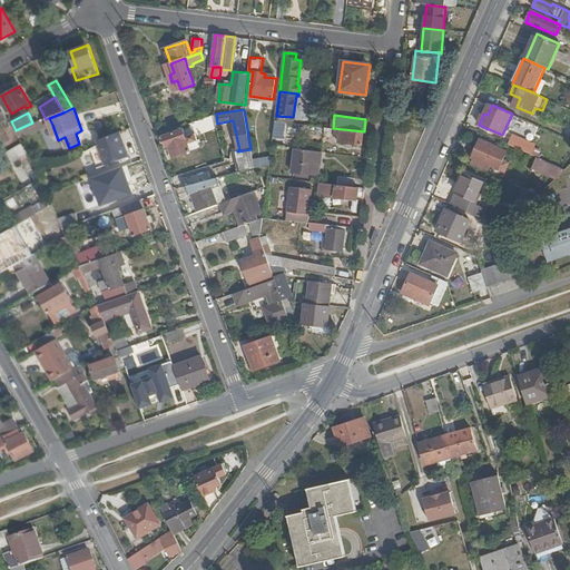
[(20,137),(52,125),(49,118),(46,119),(29,126),(17,131),(20,137)]
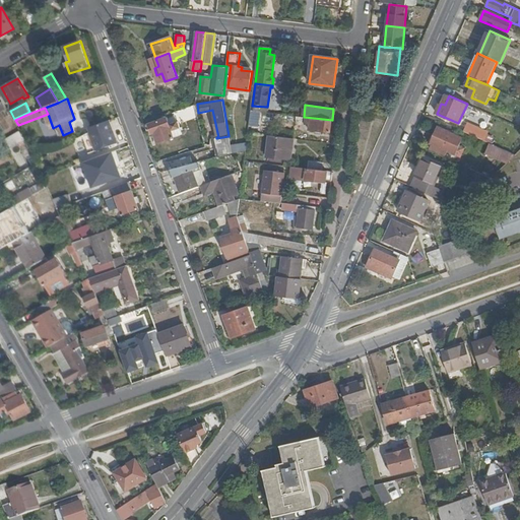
[(330,133),(332,120),(304,117),(297,116),(297,121),(299,121),(299,123),(310,124),(309,130),(330,133)]
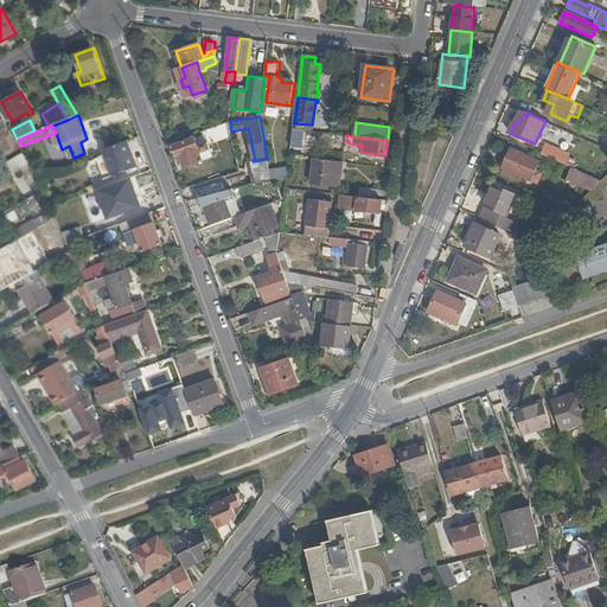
[(185,167),(212,157),(206,142),(198,146),(195,138),(174,146),(178,157),(180,155),(185,167)]
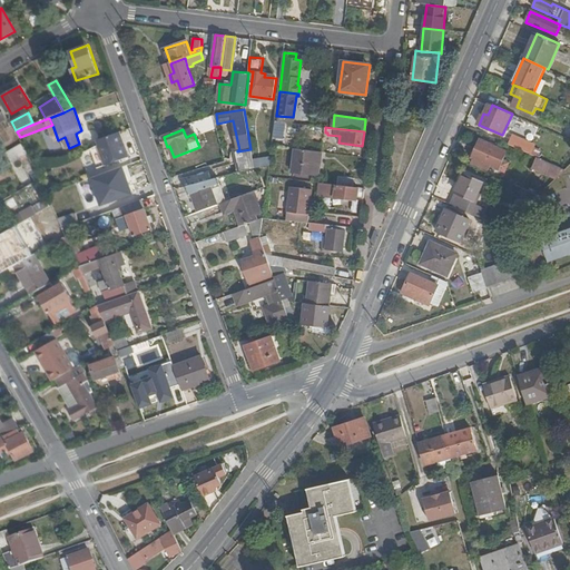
[(92,149),(99,167),(107,165),(129,157),(119,131),(97,139),(100,147),(92,149)]
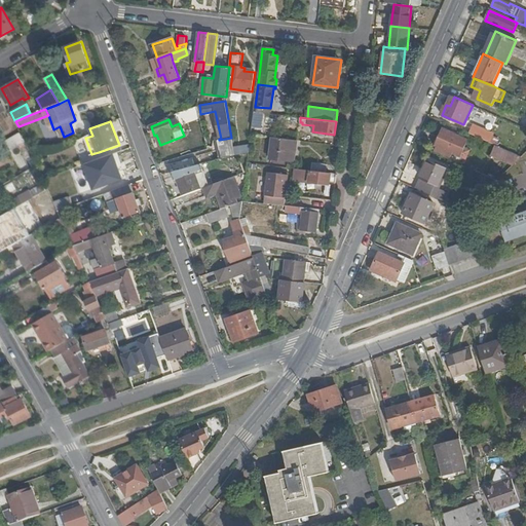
[(474,126),(471,134),(490,143),(493,135),(474,126)]
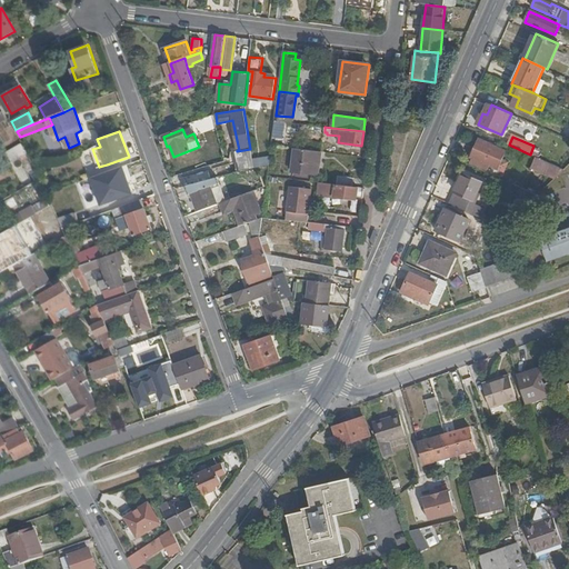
[(501,148),(479,139),(470,158),(472,159),(471,163),(488,170),(490,167),(495,157),(497,158),(501,148)]
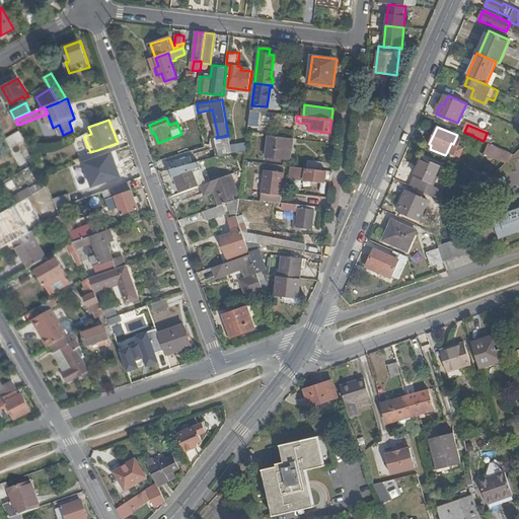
[(18,143),(25,139),(21,131),(8,139),(12,147),(18,143)]
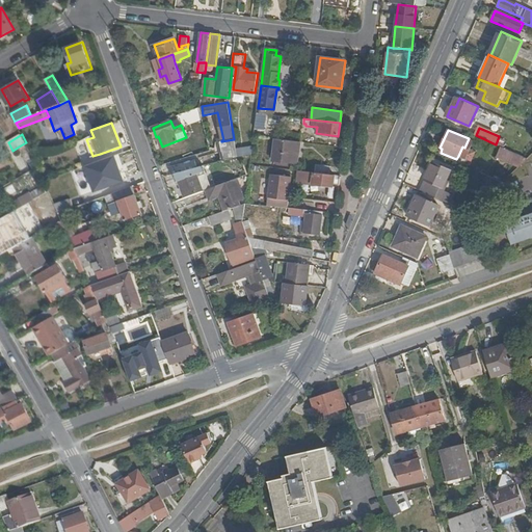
[(227,160),(238,158),(234,139),(221,141),(219,141),(225,161),(227,160)]
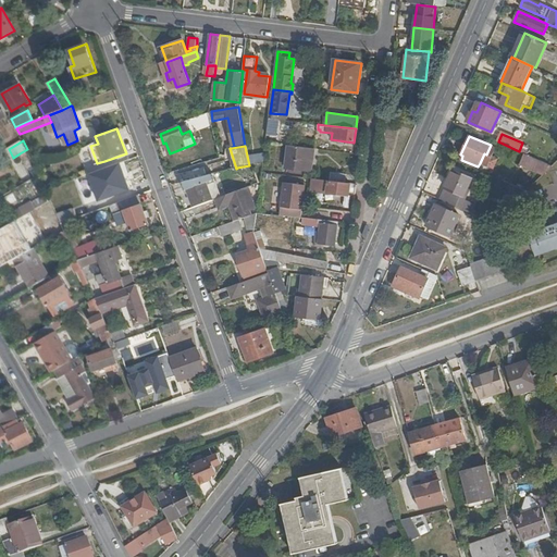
[(312,171),(314,149),(288,146),(286,169),(312,171)]
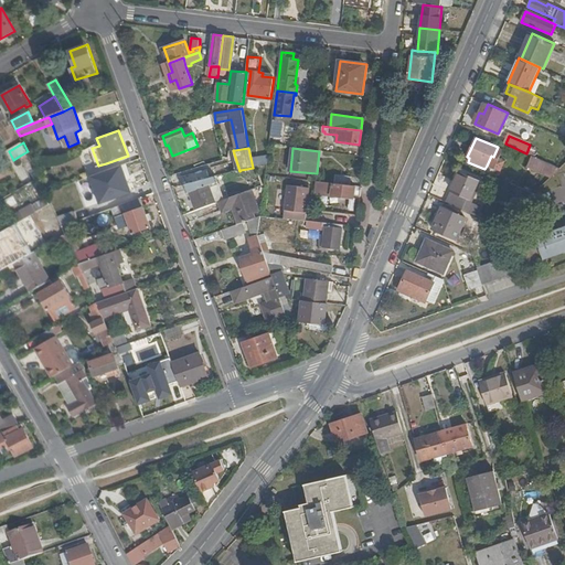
[(528,167),(552,178),(561,169),(533,156),(528,167)]
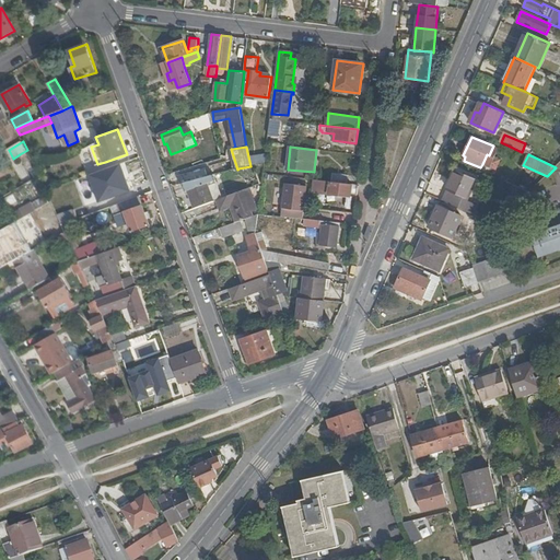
[(130,190),(120,163),(100,171),(111,198),(130,190)]
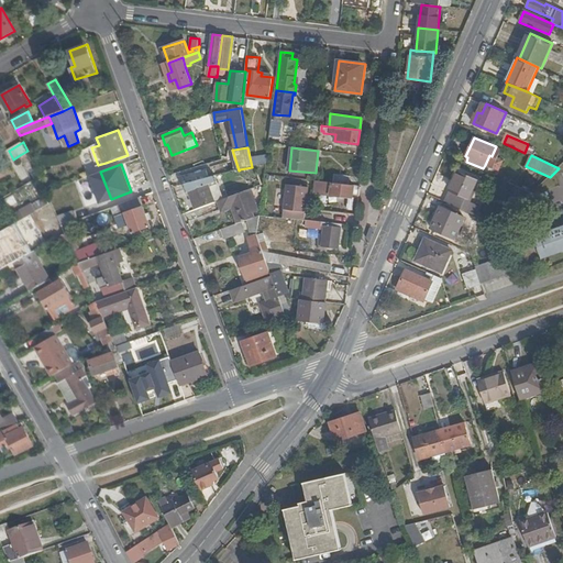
[(473,191),(477,179),(460,172),(451,190),(470,199),(470,198),(473,191)]
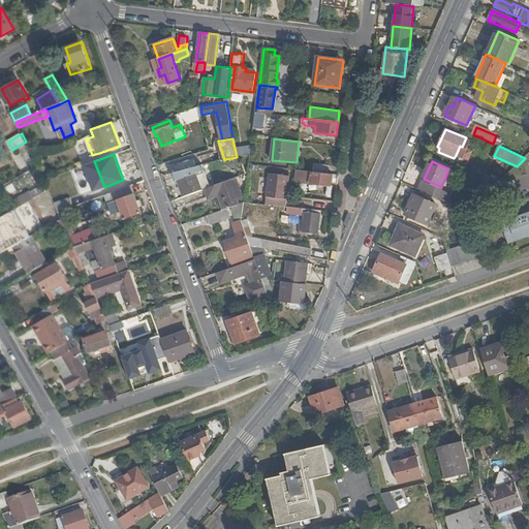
[(313,172),(328,174),(329,165),(313,163),(313,172)]
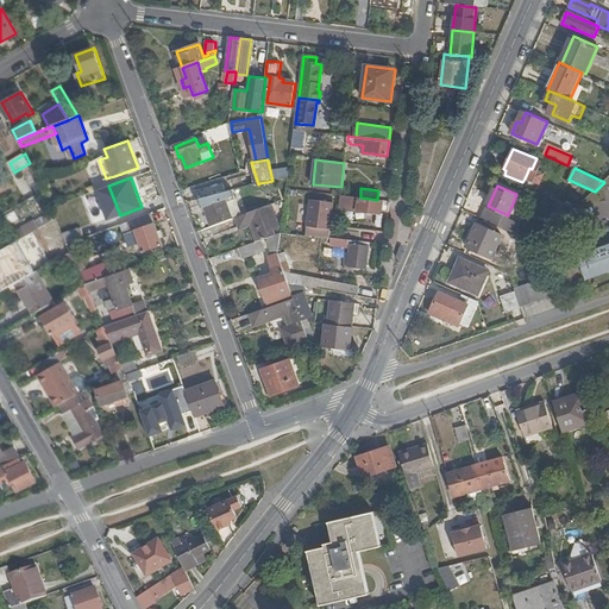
[(57,192),(46,198),(51,207),(62,203),(57,192)]
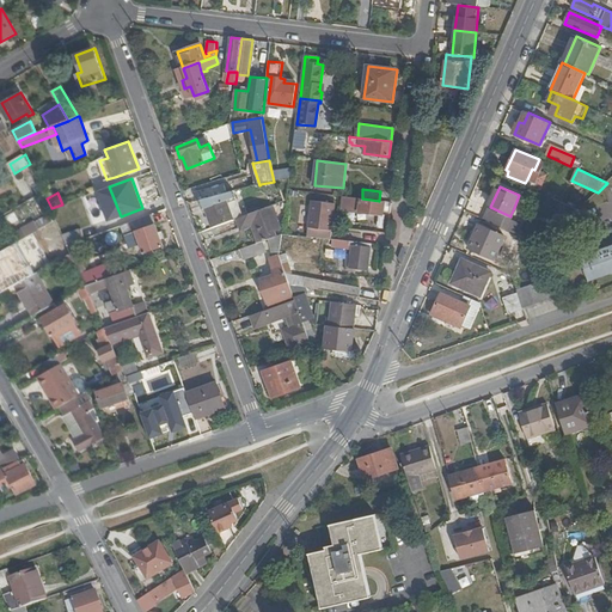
[(227,194),(201,200),(206,214),(209,213),(214,227),(234,220),(238,218),(244,216),(239,204),(237,197),(233,199),(230,197),(227,194)]
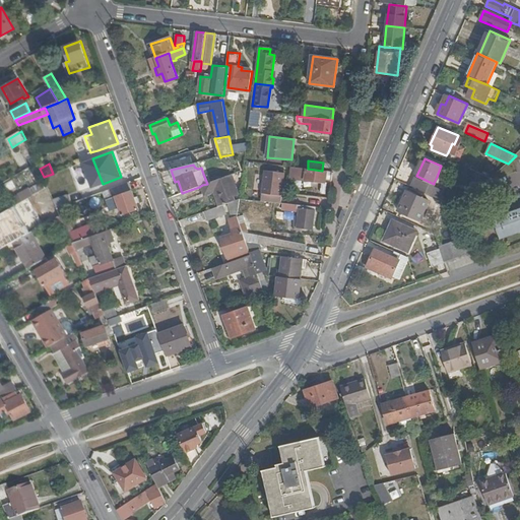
[(326,183),(328,172),(322,171),(308,169),(293,167),(291,178),(326,183)]
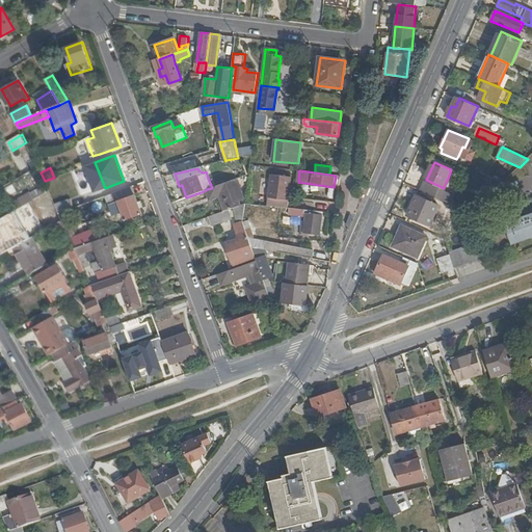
[(270,174),(266,206),(288,208),(292,177),(270,174)]
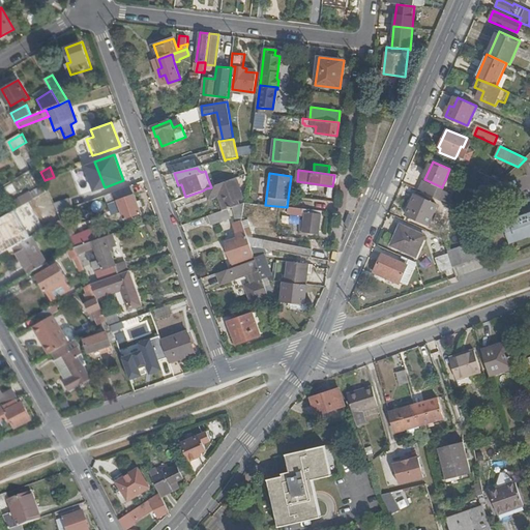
[(502,181),(487,174),(482,183),(494,189),(501,182),(502,181)]
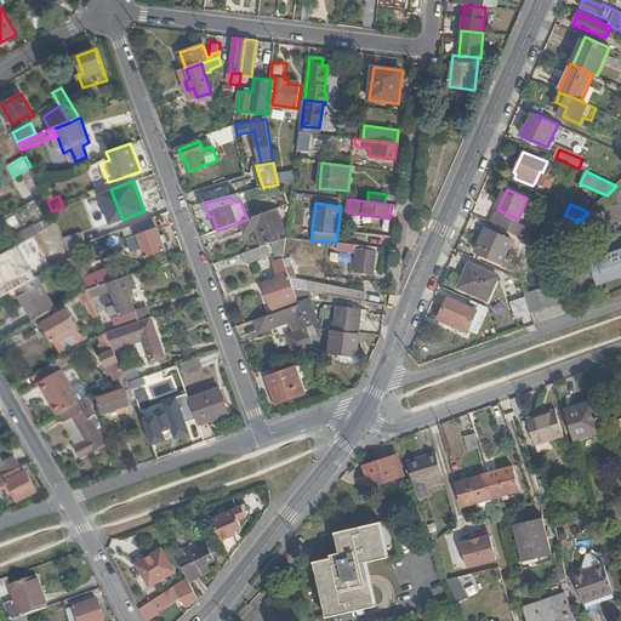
[(63,208),(52,211),(56,220),(68,215),(64,206),(63,208)]
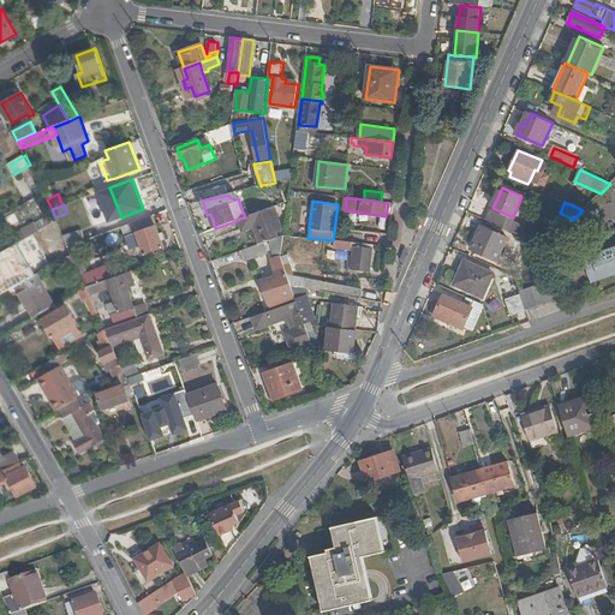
[(264,243),(270,240),(278,238),(275,232),(281,230),(273,207),(245,218),(239,219),(243,228),(256,225),(262,244),(264,243)]
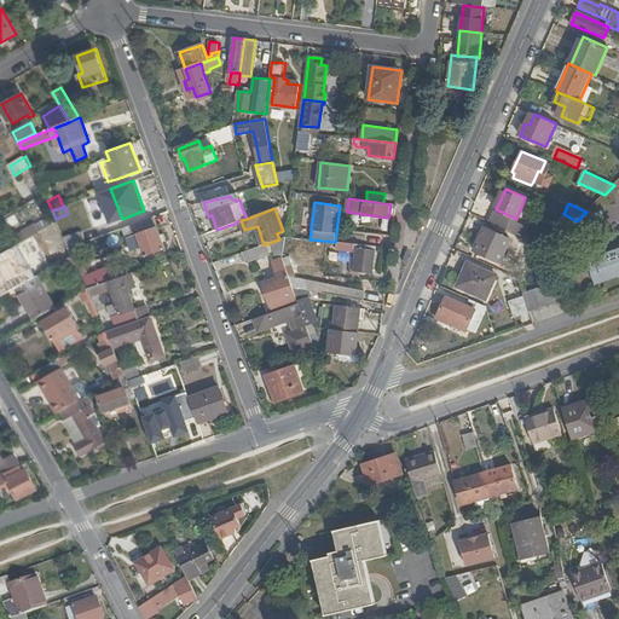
[(516,219),(496,209),(495,213),(514,221),(516,219)]
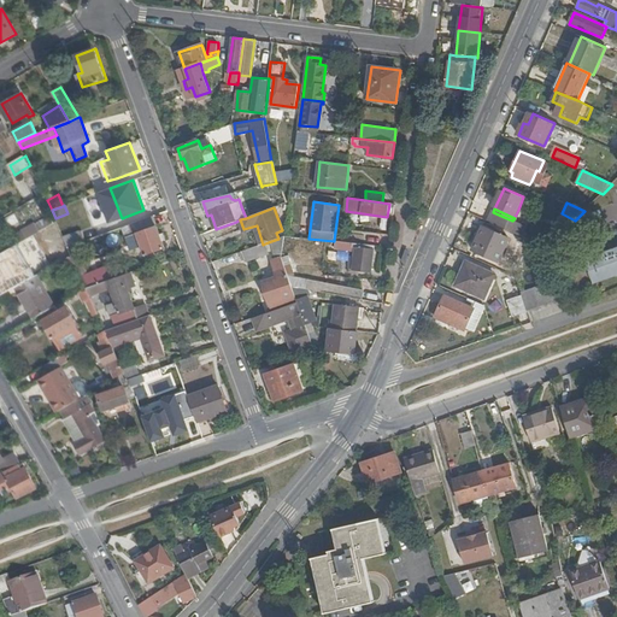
[(512,221),(493,212),(488,222),(516,234),(523,238),(528,228),(512,221)]
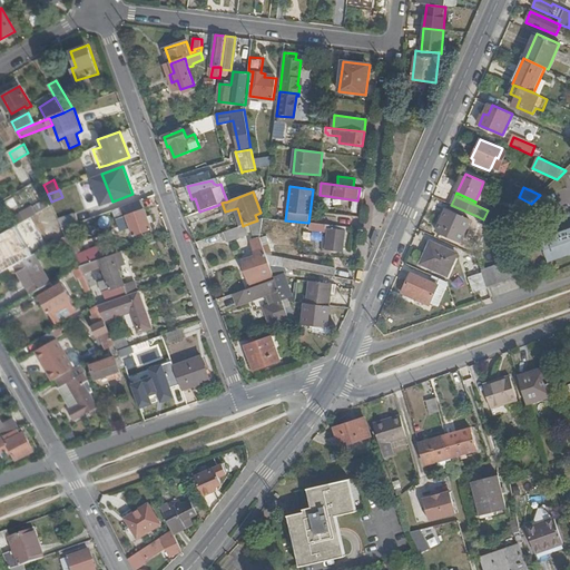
[(547,204),(539,196),(531,204),(538,212),(547,204)]
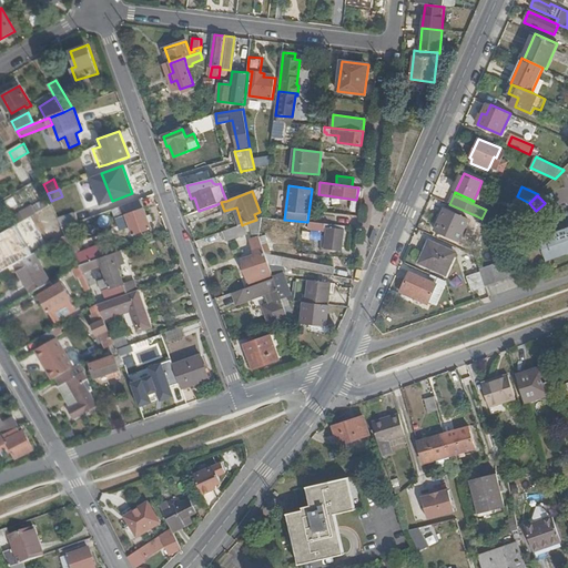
[(152,227),(141,199),(113,209),(117,217),(122,215),(125,224),(130,223),(134,234),(152,227)]
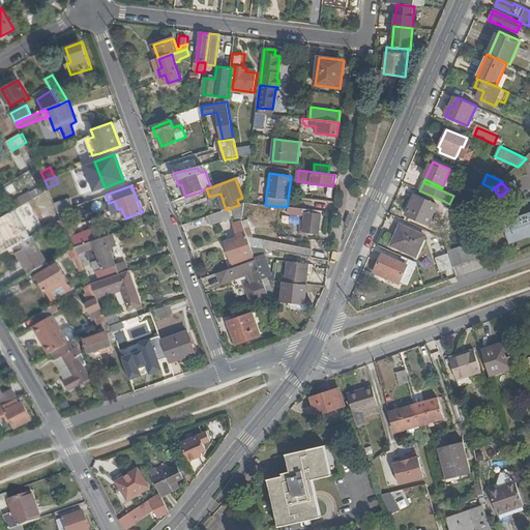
[(54,201),(49,190),(34,199),(34,200),(37,209),(54,201)]
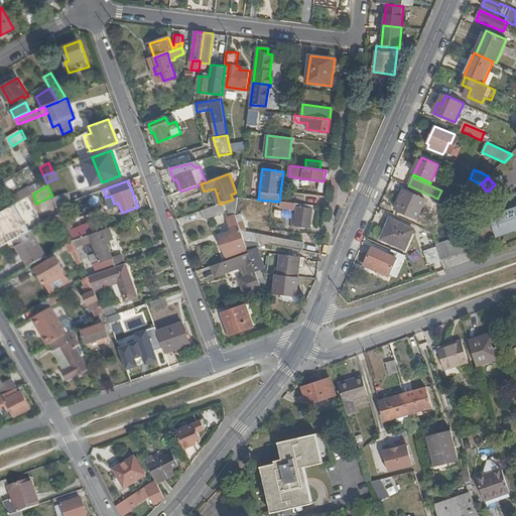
[(33,195),(33,194),(30,187),(0,204),(0,205),(3,211),(33,195)]
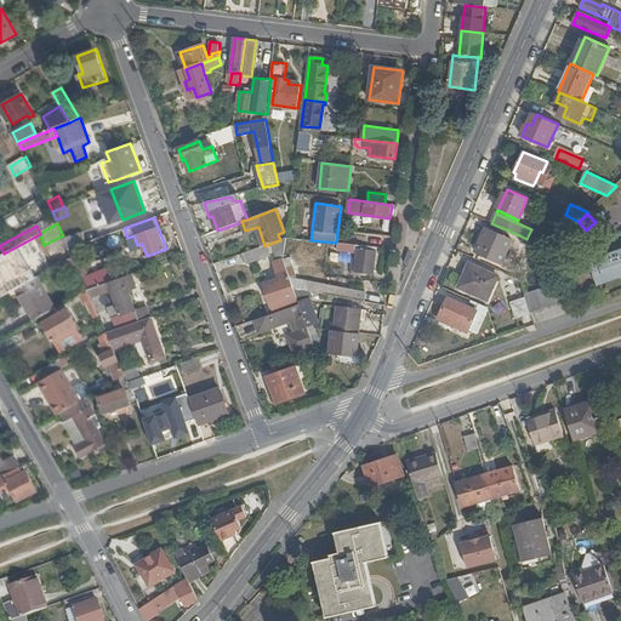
[(502,265),(513,239),(486,228),(476,252),(502,265)]
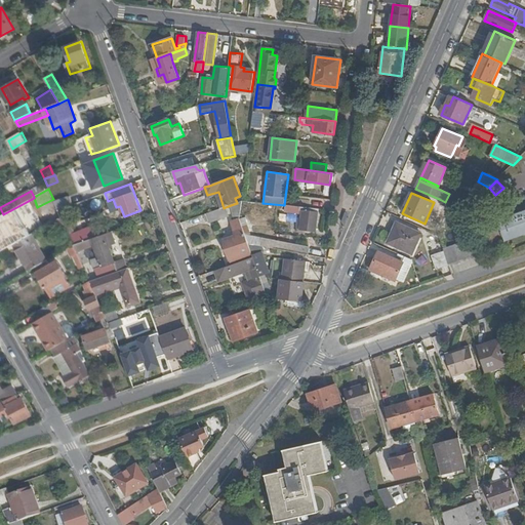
[(70,196),(54,201),(58,210),(65,208),(73,205),(70,196)]
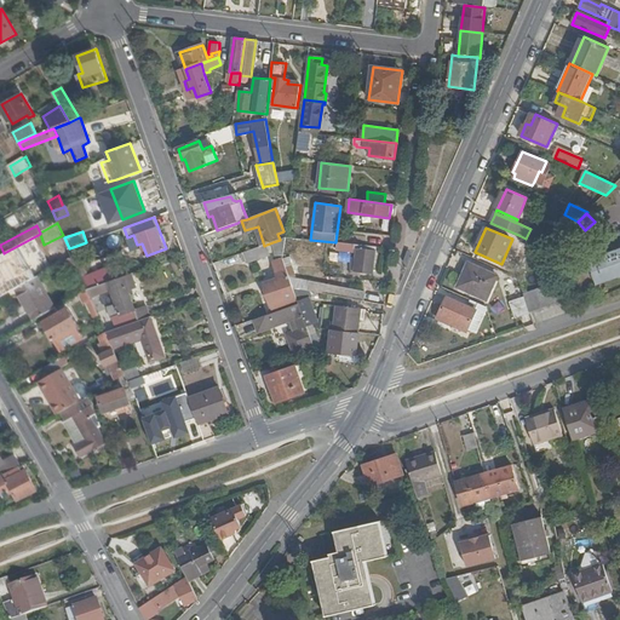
[(64,237),(63,235),(44,245),(42,246),(51,264),(63,258),(64,262),(73,257),(69,248),(64,237)]
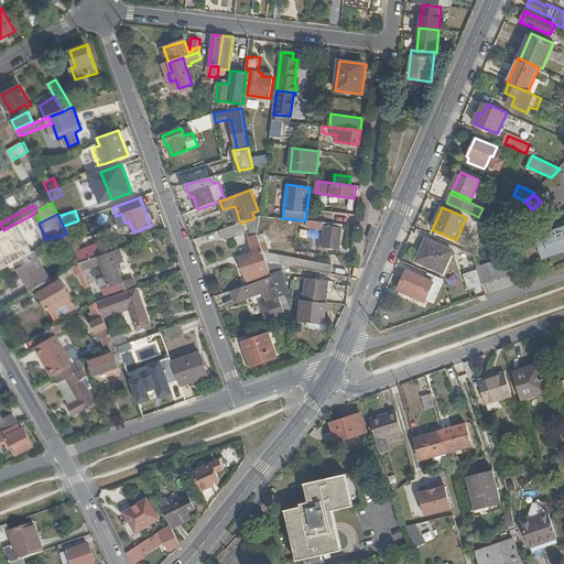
[(251,234),(259,231),(261,216),(255,218),(248,220),(251,234)]
